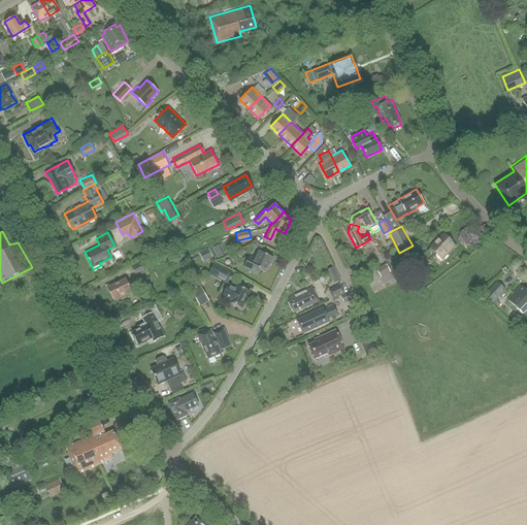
[(424,255),(428,259),(435,252),(440,258),(454,244),(442,233),(430,247),(430,248),(424,255)]
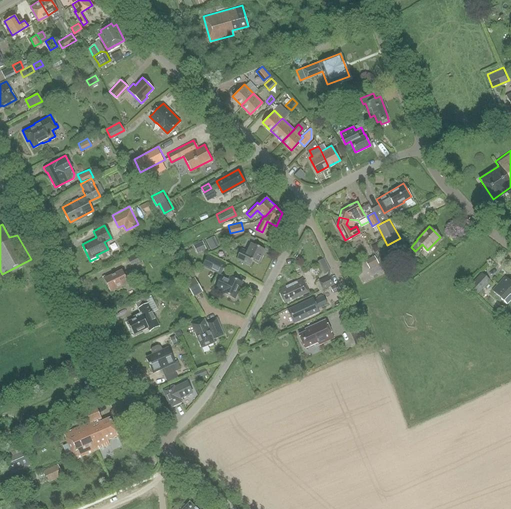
[(216,232),(207,236),(212,247),(221,243),(216,232)]
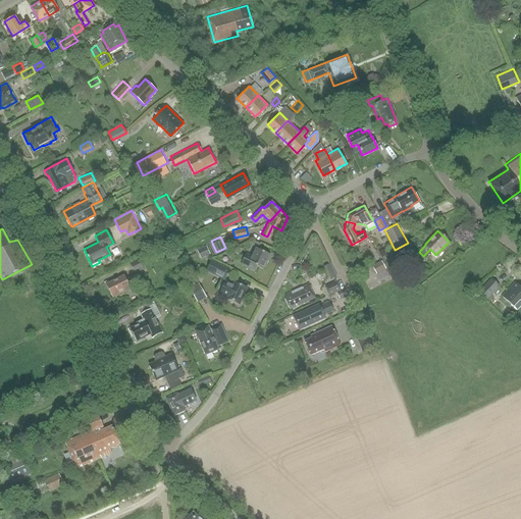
[(206,244),(197,248),(201,256),(210,252),(206,244)]
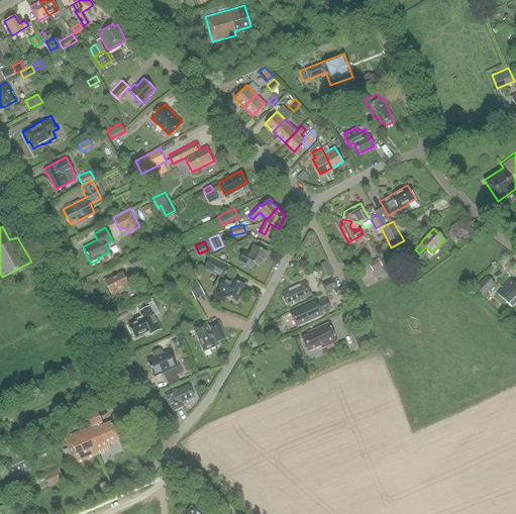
[(243,250),(238,261),(247,265),(250,260),(261,265),(267,251),(251,244),(248,252),(243,250)]
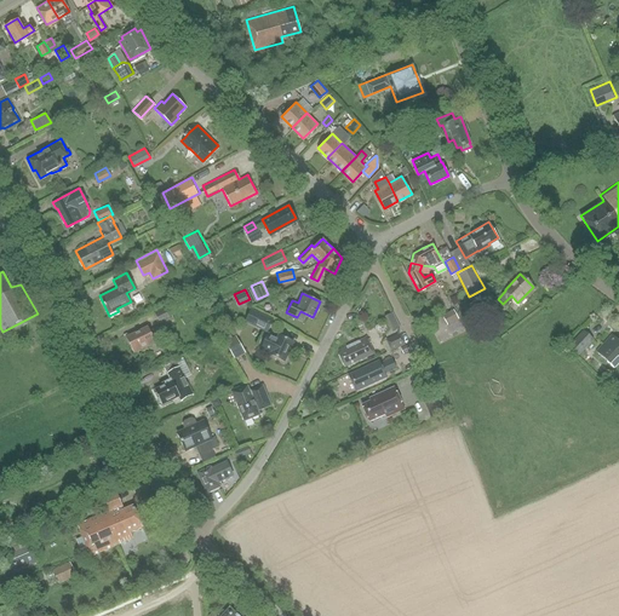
[(211,299),(204,304),(208,314),(216,309),(211,299)]
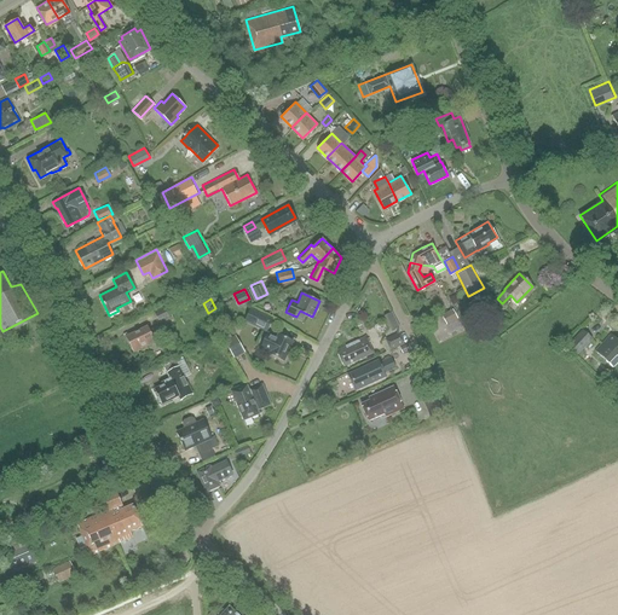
[(166,303),(154,309),(156,315),(160,321),(172,315),(168,308),(166,303)]
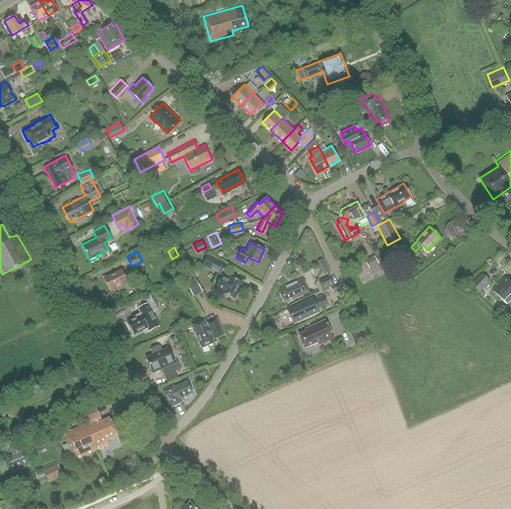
[(374,254),(365,259),(369,267),(379,262),(374,254)]
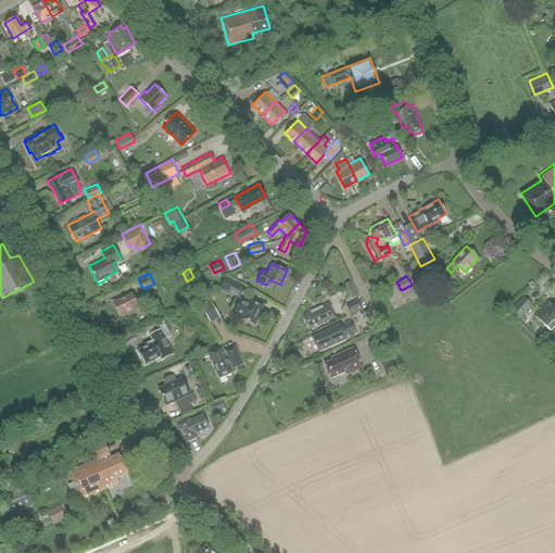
[(354,277),(347,280),(353,293),(360,290),(354,277)]
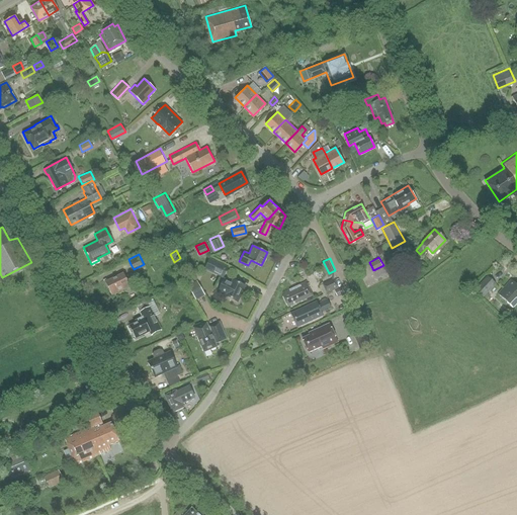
[(216,262),(211,269),(223,274),(225,271),(227,267),(216,262)]
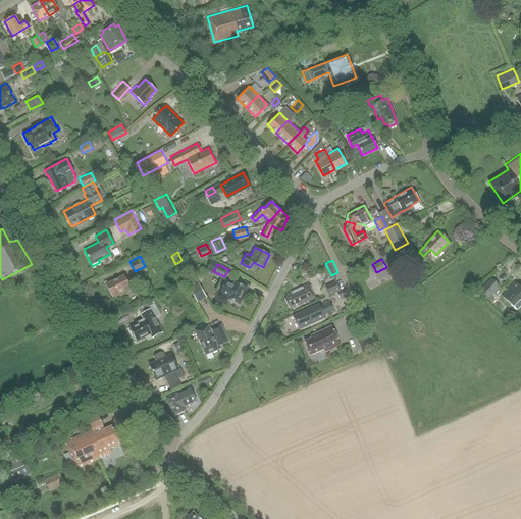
[(123,273),(105,282),(112,296),(137,283),(132,274),(125,277),(123,273)]
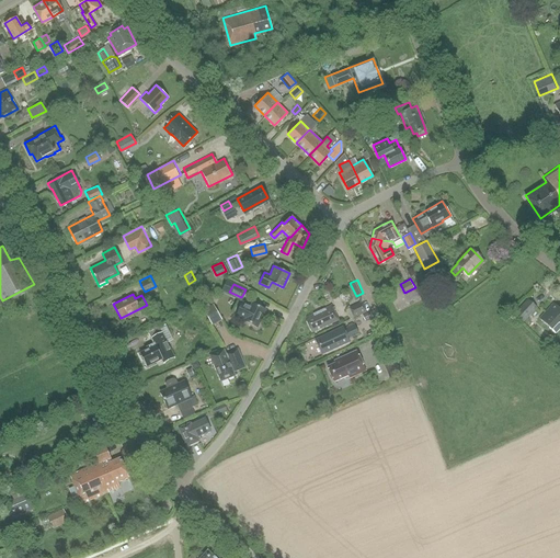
[(526,297),(513,310),(523,319),(536,306),(526,297)]
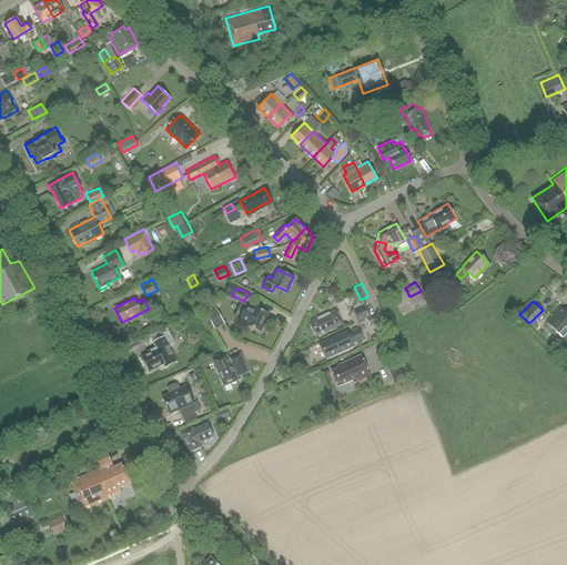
[(357,309),(354,310),(358,320),(371,313),(366,304),(357,309)]
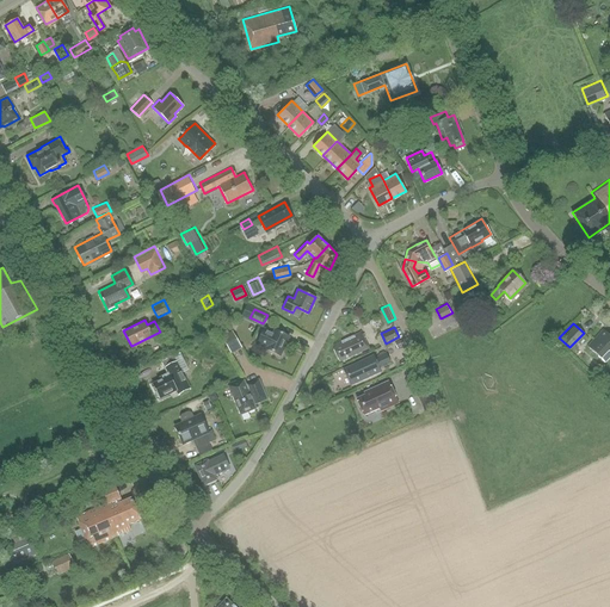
[(241,345),(232,328),(221,334),(230,352),(241,345)]
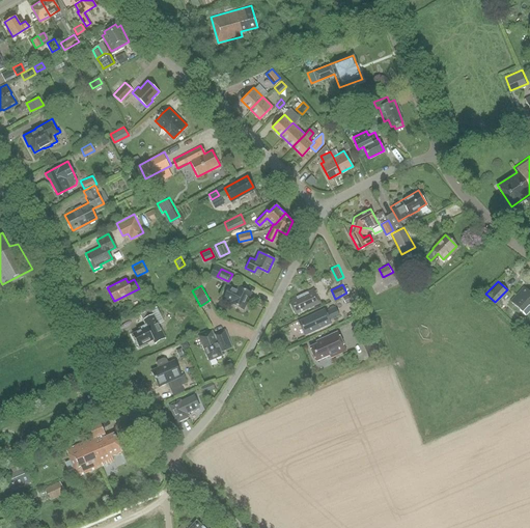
[(229,285),(223,298),(231,301),(230,302),(243,308),(251,293),(239,286),(236,288),(229,285)]
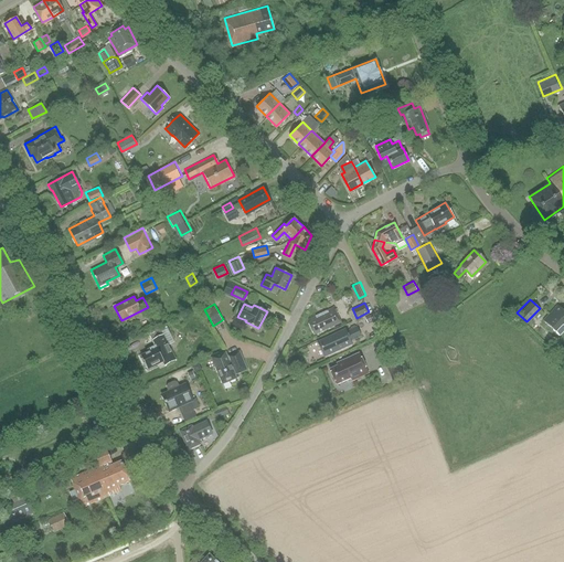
[(563,327),(563,309),(557,304),(543,318),(560,333),(563,327)]
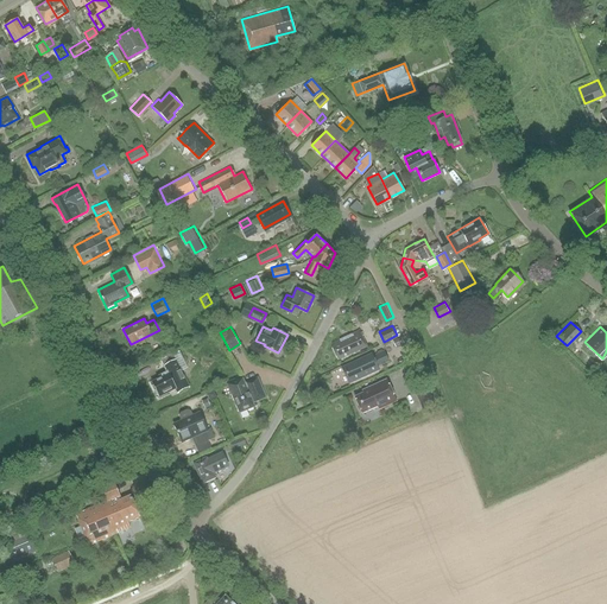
[(333,342),(334,344),(332,345),(336,358),(366,345),(359,329),(333,342)]
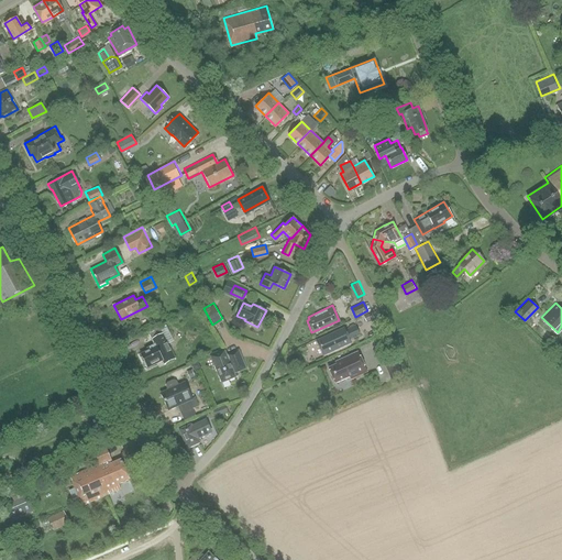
[(371,310),(364,315),(366,319),(374,316),(371,310)]
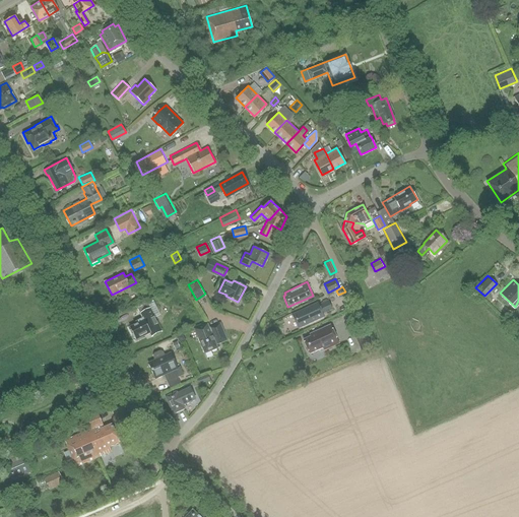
[(318,301),(292,314),(298,328),(324,315),(323,312),(333,307),(329,298),(319,303),(318,301)]
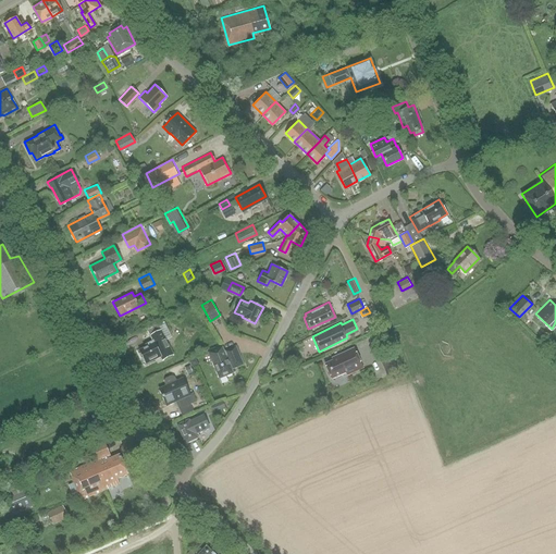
[(172,335),(163,320),(158,322),(157,320),(146,325),(152,340),(145,344),(146,345),(138,349),(146,362),(160,355),(162,359),(173,354),(165,339),(172,335)]
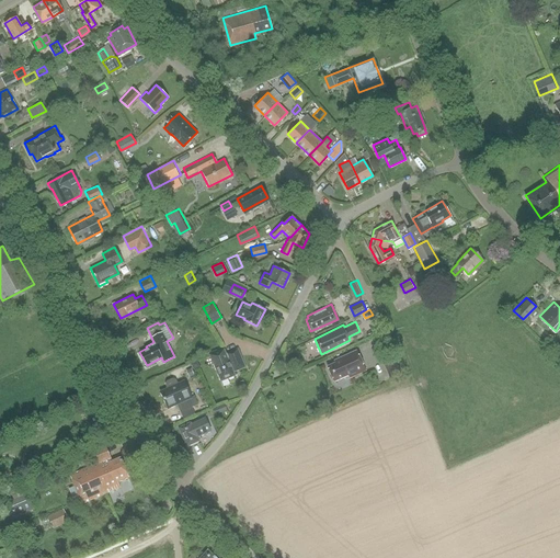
[(232,371),(244,366),(237,348),(225,353),(223,348),(208,353),(220,380),(233,375),(232,371)]
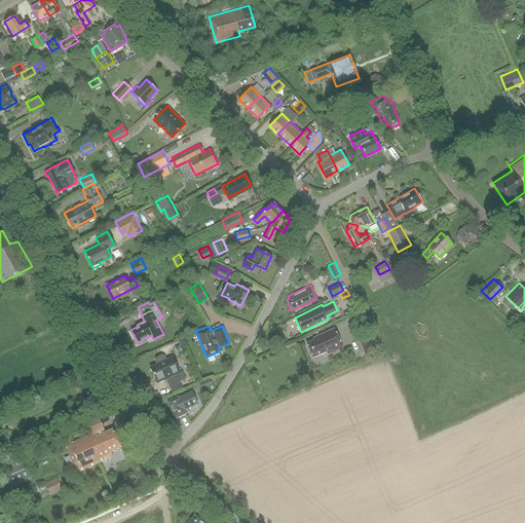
[(314,336),(315,339),(306,343),(312,358),(326,351),(327,353),(342,346),(333,328),(314,336)]
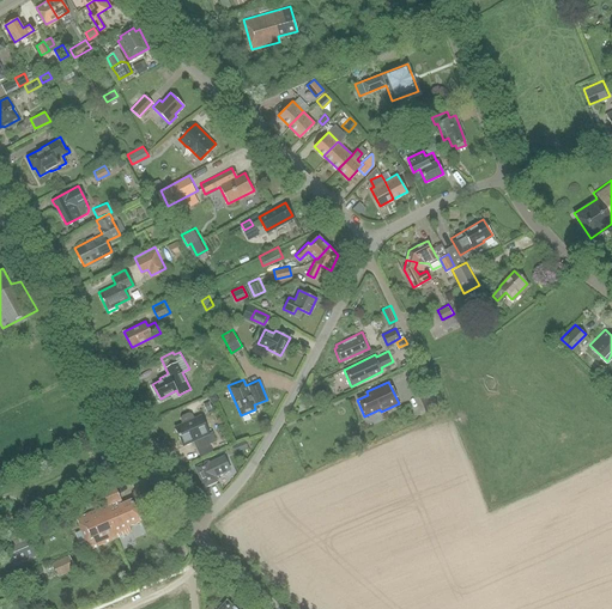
[(431,394),(428,387),(417,393),(420,399),(431,394)]
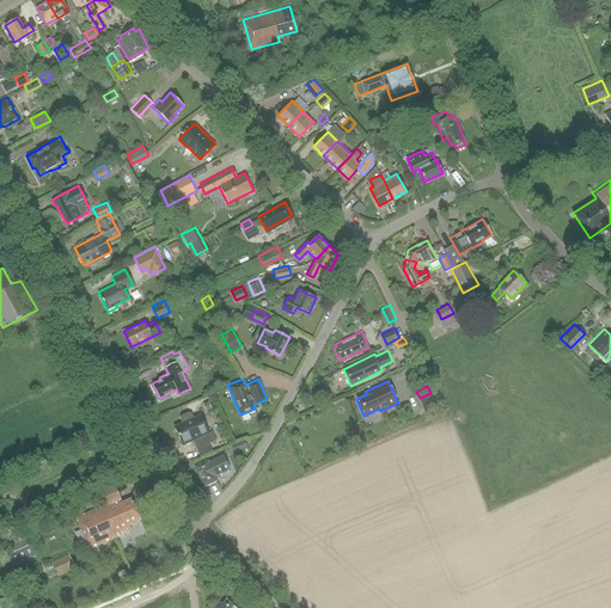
[(202,401),(206,409),(213,405),(209,398),(202,401)]
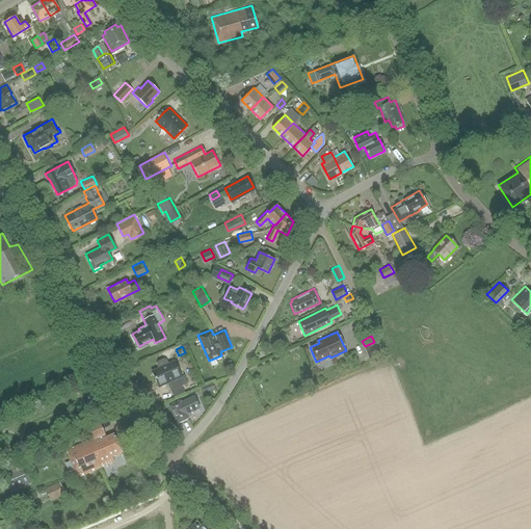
[(157,364),(158,367),(152,370),(158,387),(167,382),(170,390),(187,382),(184,374),(181,375),(174,360),(167,363),(166,359),(163,358),(158,361),(157,364)]
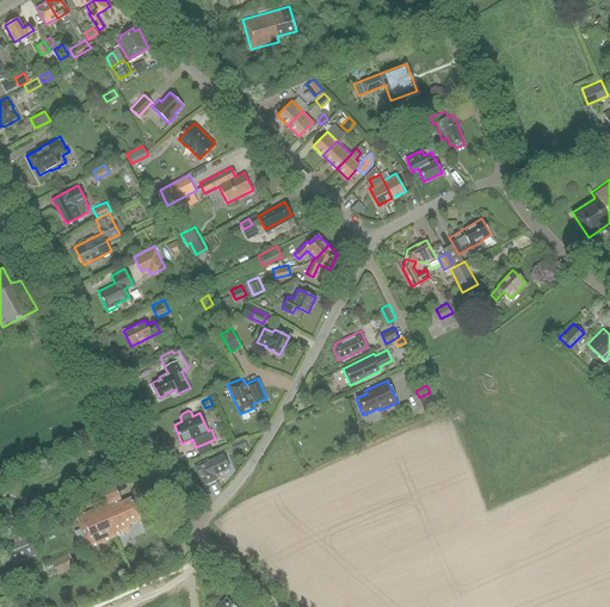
[(244,438),(232,443),(234,448),(246,444),(244,438)]
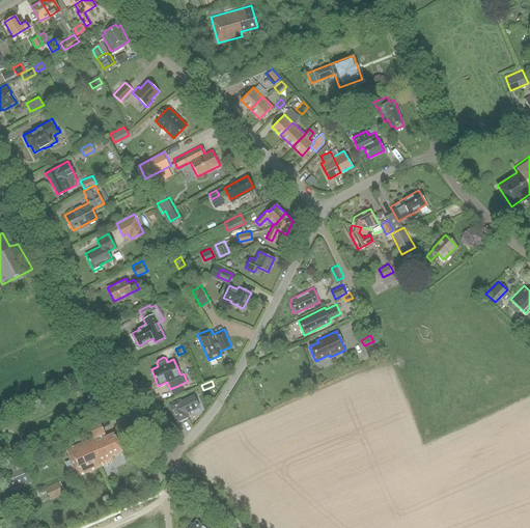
[(180,400),(179,399),(168,405),(176,421),(188,416),(185,411),(199,405),(194,394),(180,400)]
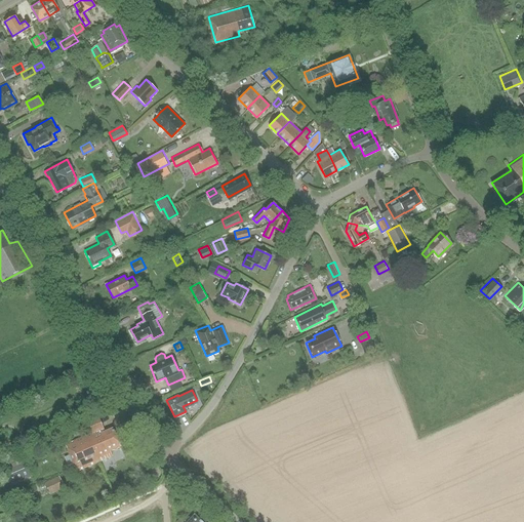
[(91,430),(95,438),(91,440),(99,458),(112,453),(110,448),(120,444),(113,426),(102,430),(95,416),(87,419),(92,430),(91,430)]
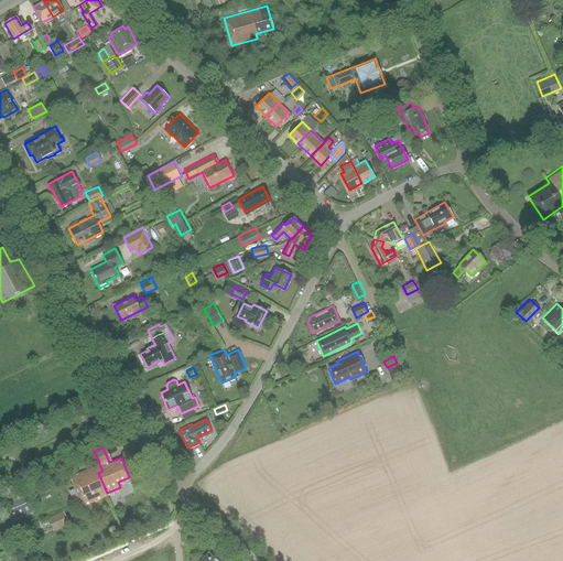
[(82,503),(107,493),(98,473),(103,471),(98,462),(69,474),(82,503)]
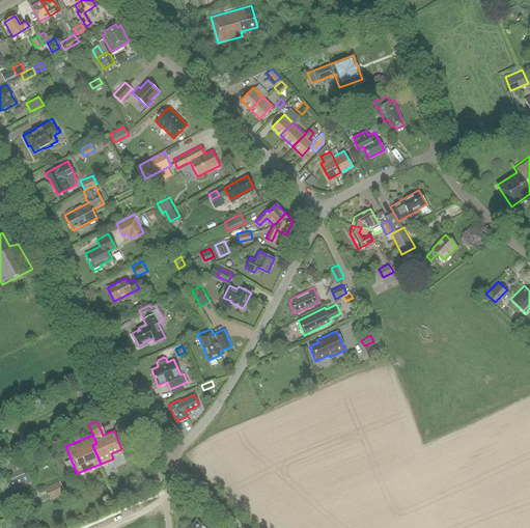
[(4,470),(12,489),(31,480),(23,461),(4,470)]
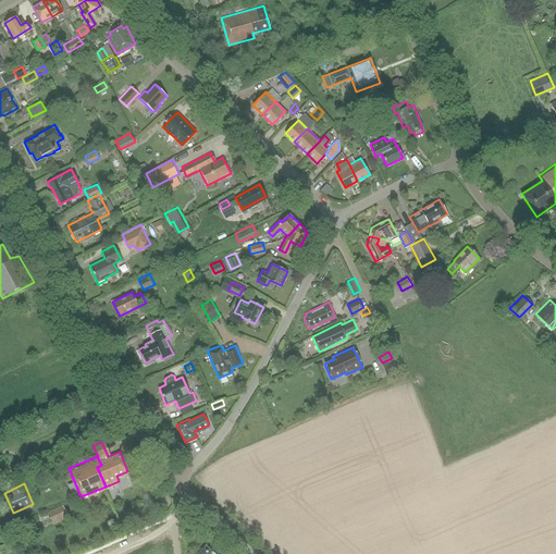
[(60,504),(47,509),(52,522),(65,516),(60,504)]
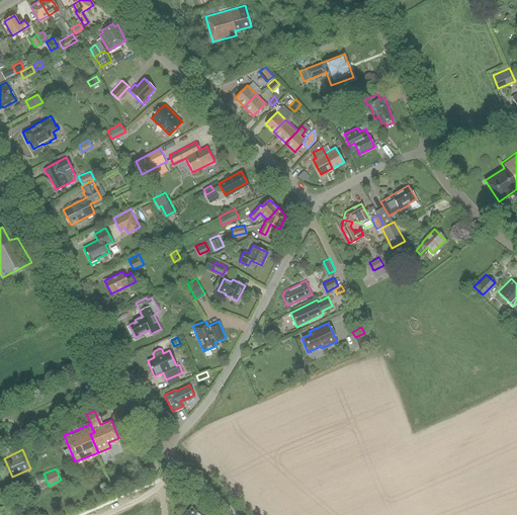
[(181,514),(201,514),(198,512),(191,505),(181,514)]
